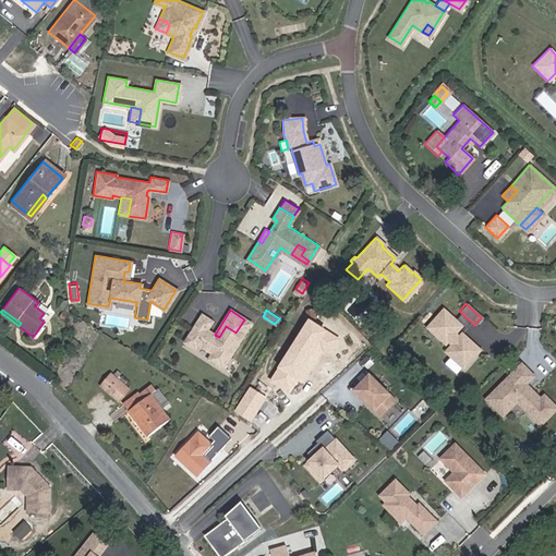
[(459,325),(442,310),(425,327),(443,342),(446,340),(450,343),(444,351),(461,366),(476,349),(459,334),(456,337),(451,333),(459,325)]
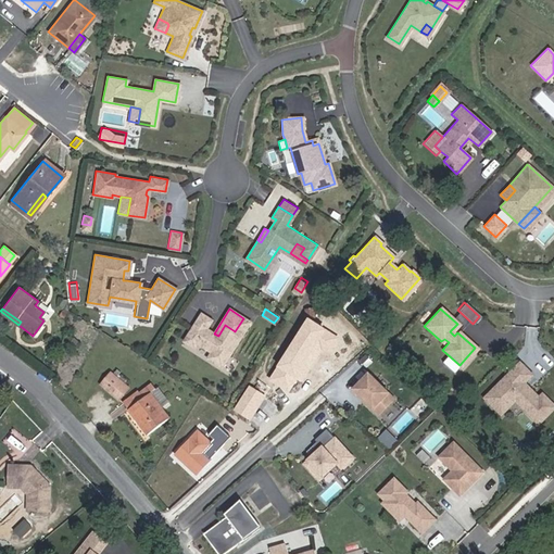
[(211,319),(201,313),(184,340),(193,345),(197,341),(211,351),(208,357),(221,365),(249,322),(243,318),(235,331),(225,325),(218,336),(214,334),(205,328),(211,319)]
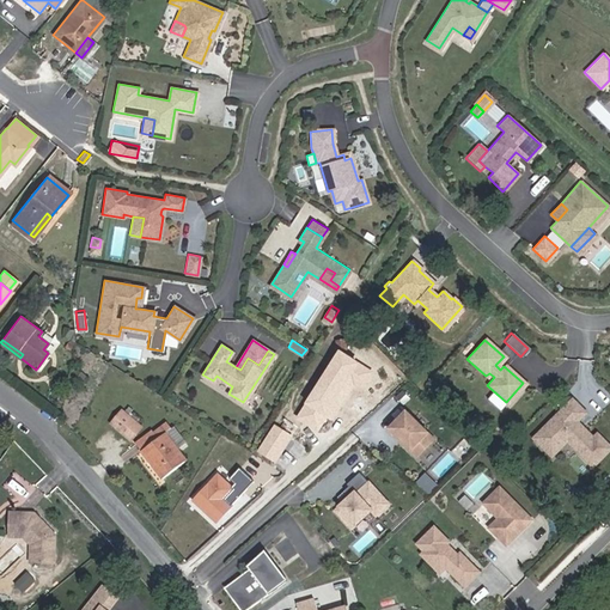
[(365,366),(359,363),(339,349),(297,414),(318,427),(325,416),(331,420),(353,385),(360,389),(372,371),(365,366)]
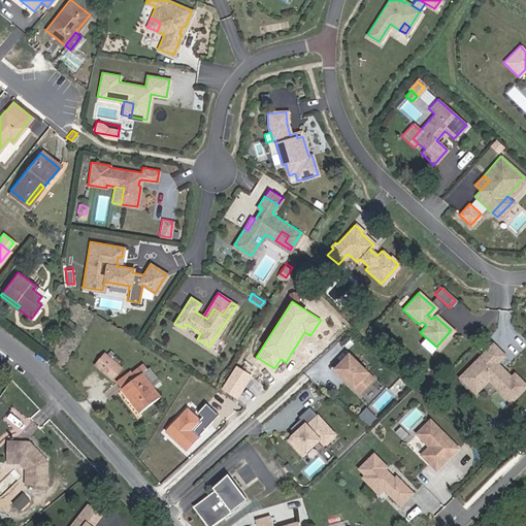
[(502,355),(491,343),(458,376),(467,386),(478,375),(484,382),(487,379),(508,400),(524,385),(512,373),(507,377),(493,363),(502,355)]
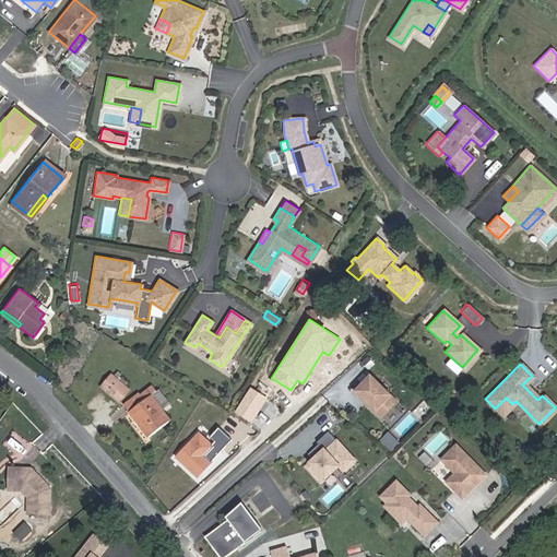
[(128,389),(109,374),(101,384),(118,400),(128,389)]
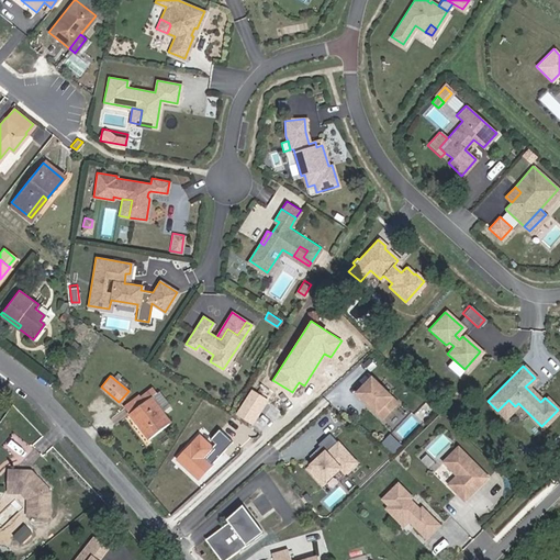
[(354,393),(380,418),(395,402),(369,377),(354,393)]
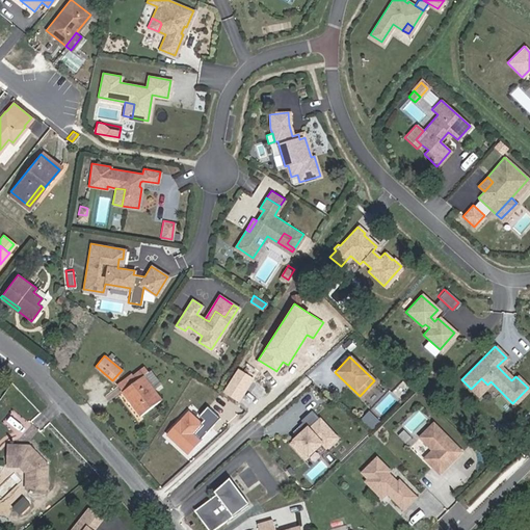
[(153,389),(142,375),(148,371),(142,366),(131,374),(135,379),(122,391),(139,415),(160,399),(153,389)]
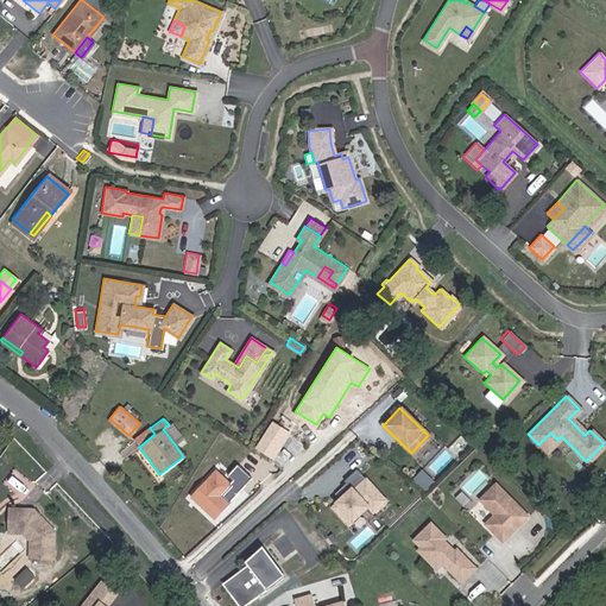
[(182,439),(170,422),(169,424),(163,429),(175,444),(182,439)]
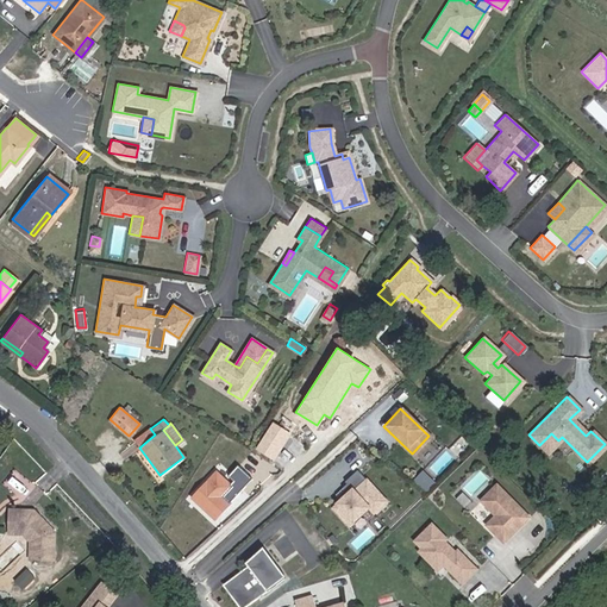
[(271,458),(287,432),(270,423),(255,449),(271,458)]
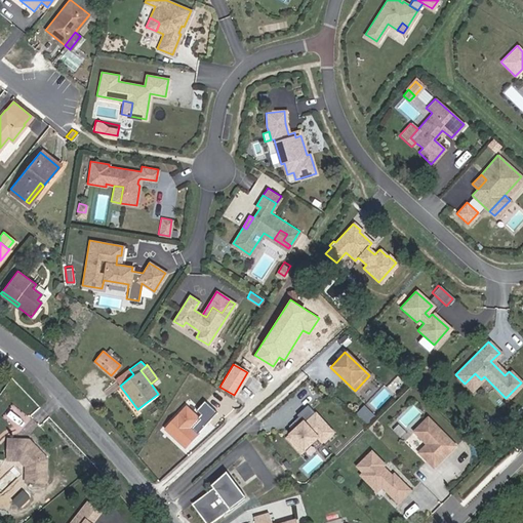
[(120,386),(133,374),(129,369),(128,369),(115,379),(120,386)]
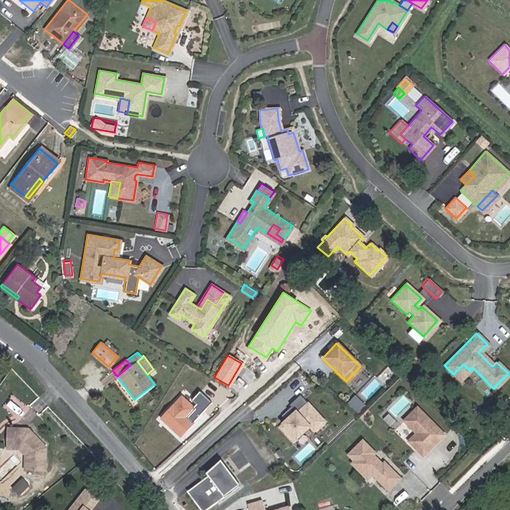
[(312,430),(323,420),(299,394),(288,404),(289,406),(286,409),(287,411),(281,416),(284,420),(278,426),(292,440),(308,425),(312,430)]
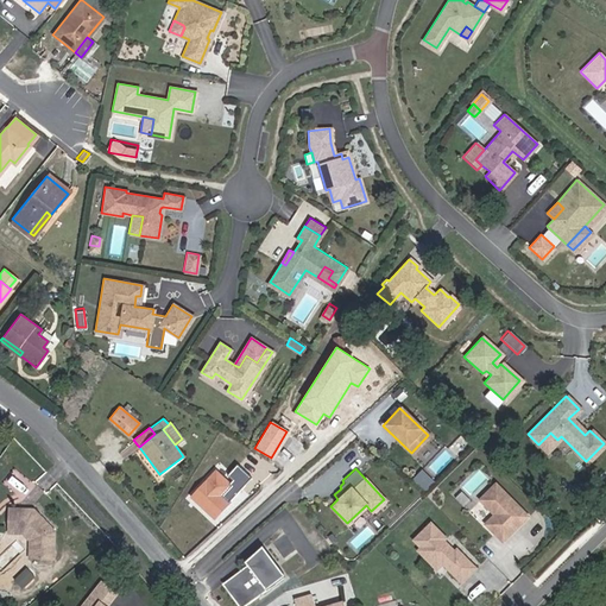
[(412,478),(427,487),(434,478),(421,468),(412,478)]
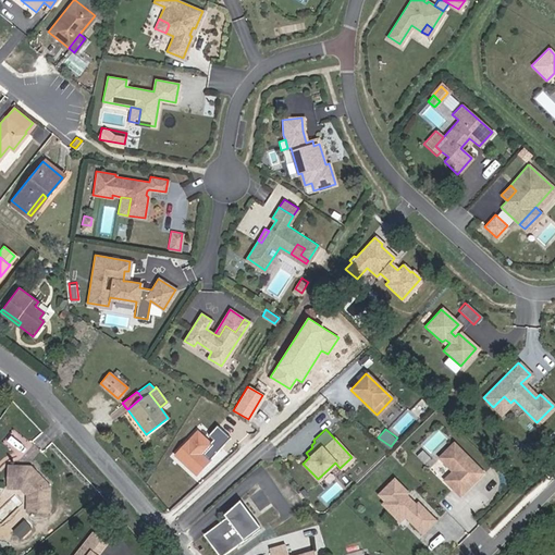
[(195,473),(217,449),(196,431),(174,454),(195,473)]
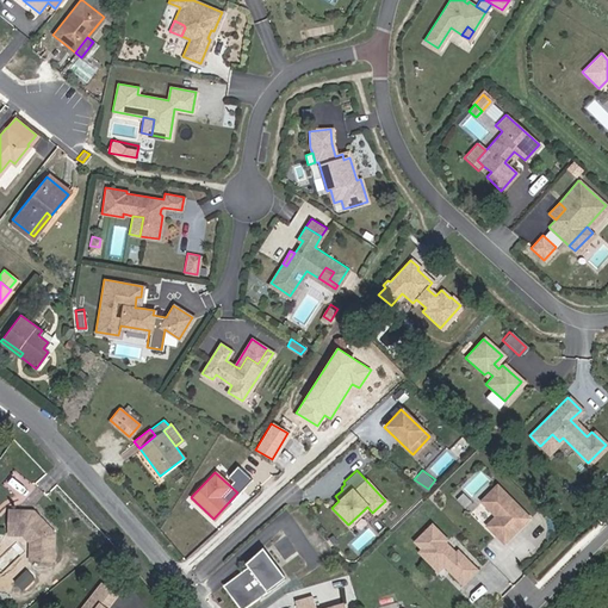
[(528,516),(496,483),(479,500),(494,515),(484,523),(502,541),(528,516)]
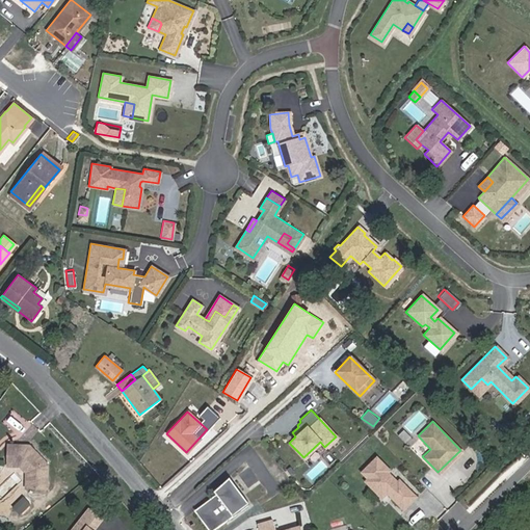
[(45,487),(46,462),(28,445),(26,447),(20,447),(18,445),(7,444),(7,465),(19,465),(25,472),(25,486),(45,487)]
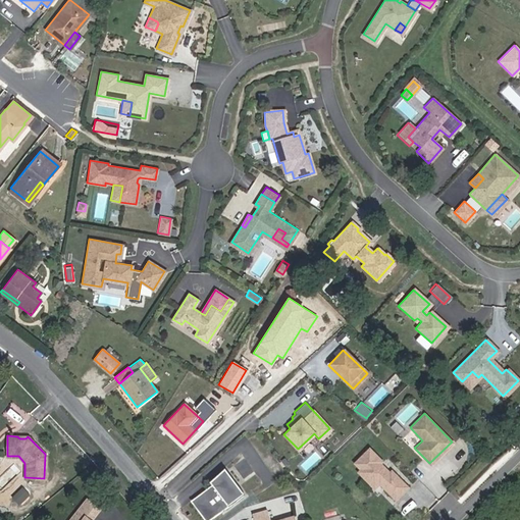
[(381,461),(368,448),(354,463),(360,469),(357,472),(373,488),(378,483),(395,499),(407,486),(391,470),(388,472),(387,473),(384,471),(385,469),(379,463),(381,461)]
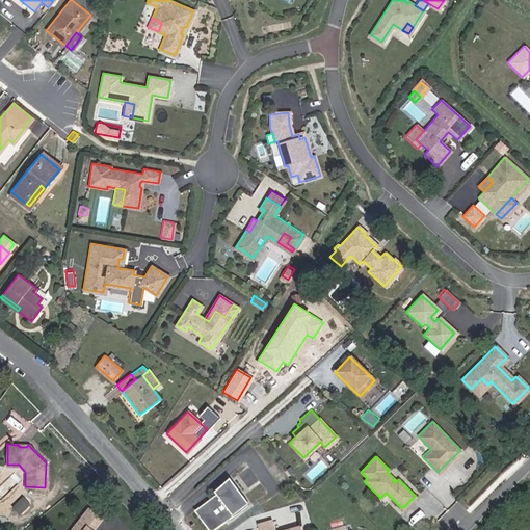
[(289,475),(293,473),(289,466),(285,469),(289,475)]
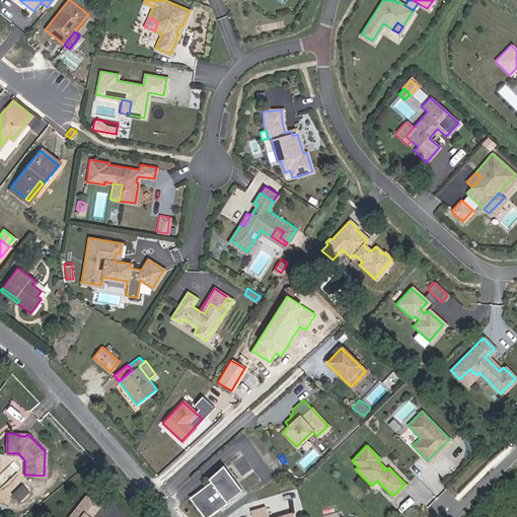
[(188,497),(202,516),(205,516),(241,491),(222,465),(208,478),(209,481),(188,497)]
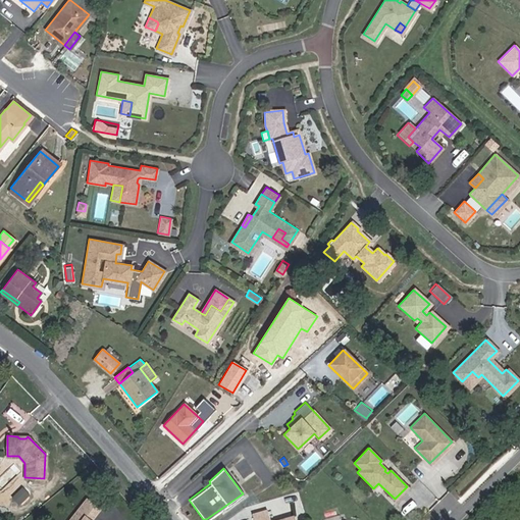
[(19,502),(29,490),(21,484),(12,496),(19,502)]
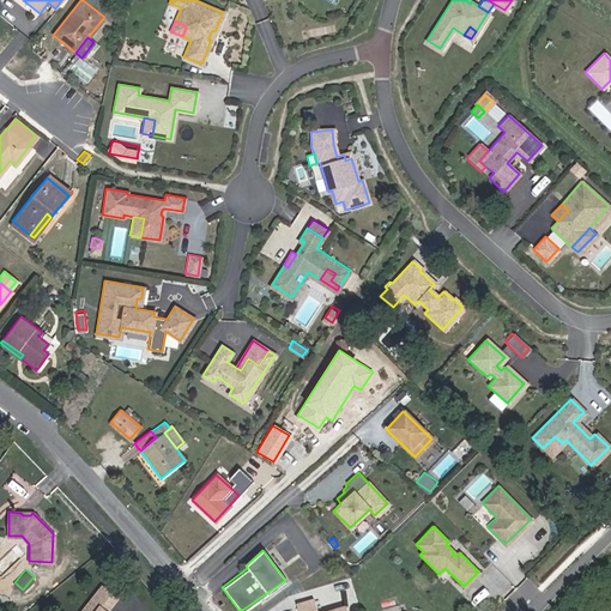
[(507,596),(521,608),(538,588),(524,575),(507,596)]
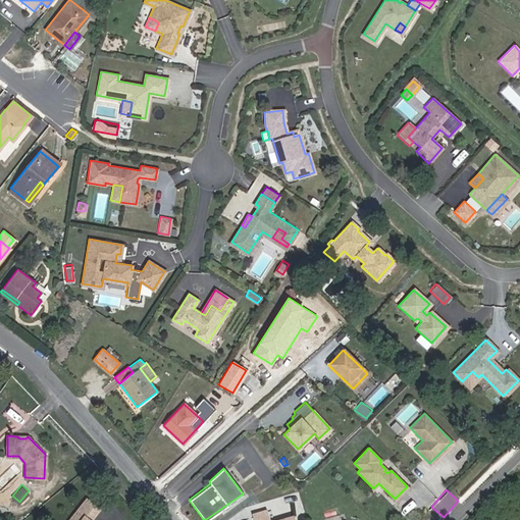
[(89,519),(98,508),(86,499),(68,519),(89,519)]
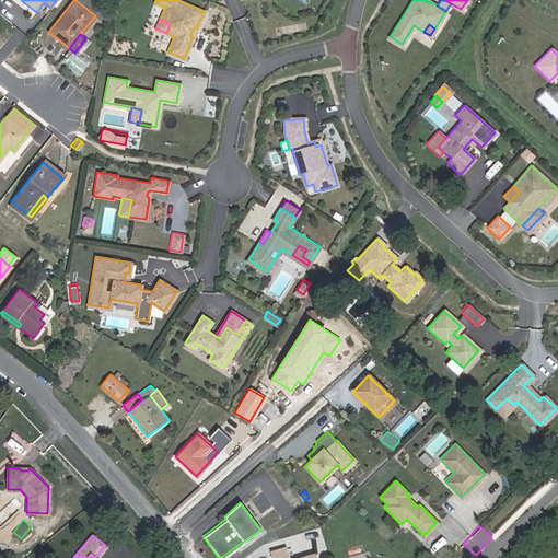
[(315,557),(315,554),(301,557),(288,557),(286,547),(270,550),(272,557),(315,557)]
